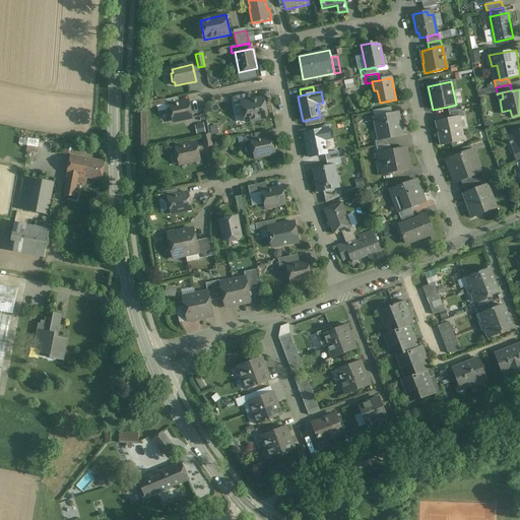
[(250,93),(232,98),(234,105),(242,104),(242,103),(251,101),(250,93)]
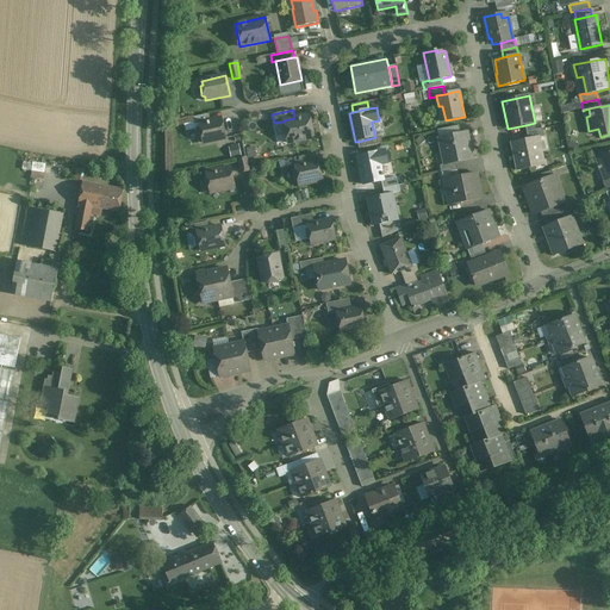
[(209,114),(193,118),(194,125),(198,124),(211,122),(209,114)]
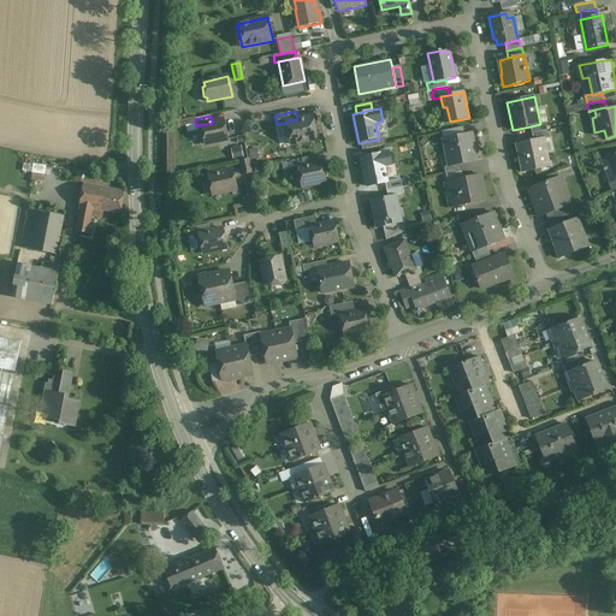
[(297,119),(286,122),(286,123),(291,146),(317,140),(312,116),(297,119)]
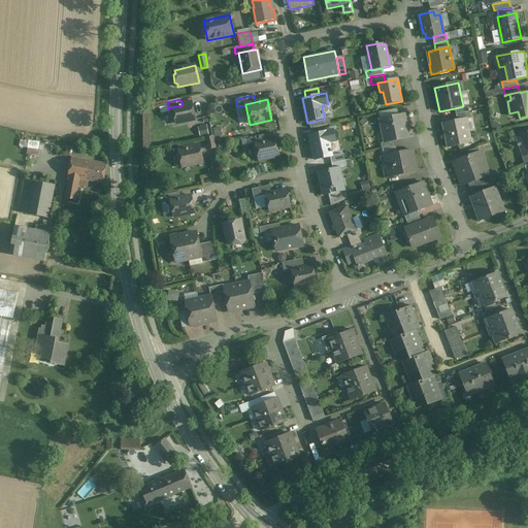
[(183,105),(171,107),(172,110),(170,112),(172,120),(174,121),(175,124),(196,120),(192,103),(183,105)]
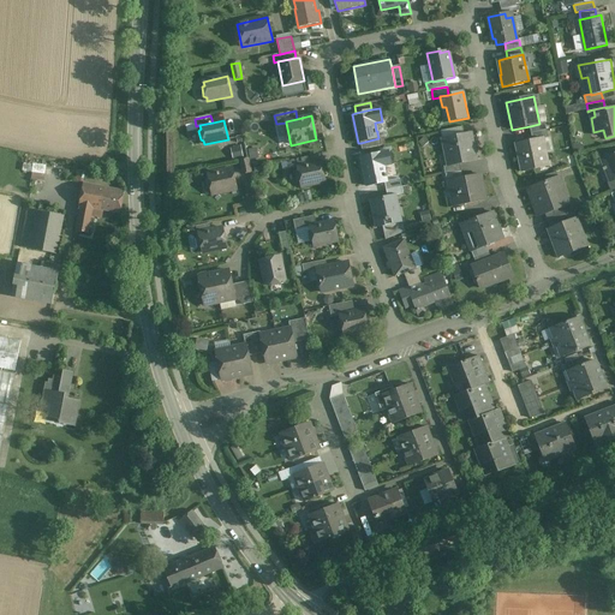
[(539,124),(530,126),(531,133),(547,130),(545,123),(539,124)]
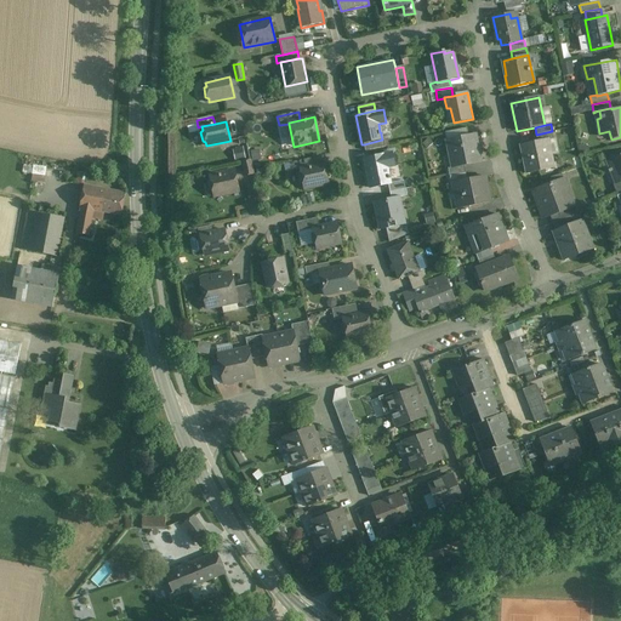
[(552,131),(536,135),(537,142),(548,140),(550,140),(553,138),(552,131)]
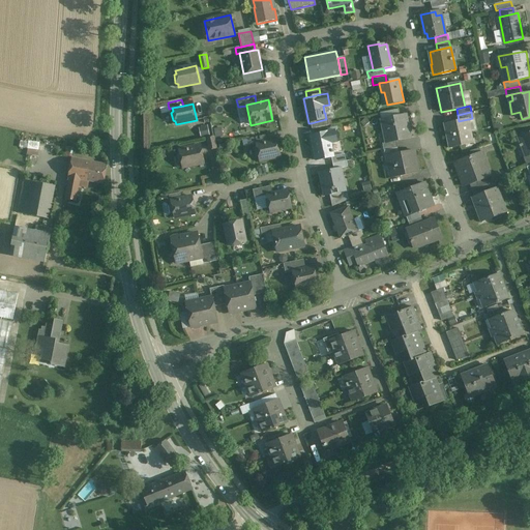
[(406,114),(381,119),(384,137),(389,136),(390,142),(390,143),(396,142),(411,139),(406,114)]
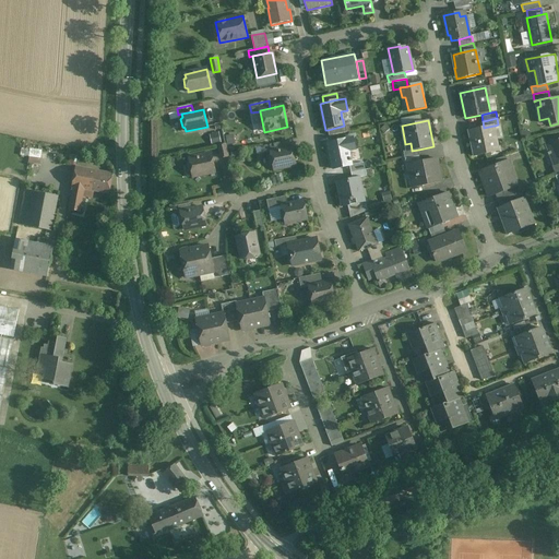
[(344,126),(328,130),(329,135),(347,132),(345,126),(344,126)]
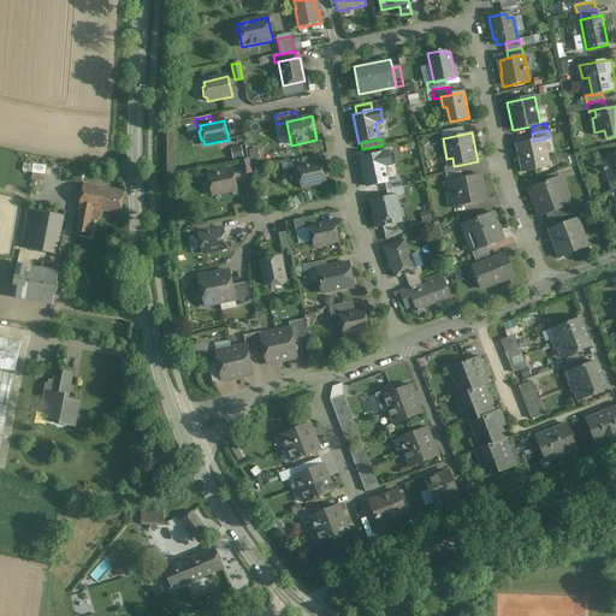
[(533,141),(516,144),(522,172),(542,169),(540,163),(549,160),(545,138),(544,138),(533,141)]
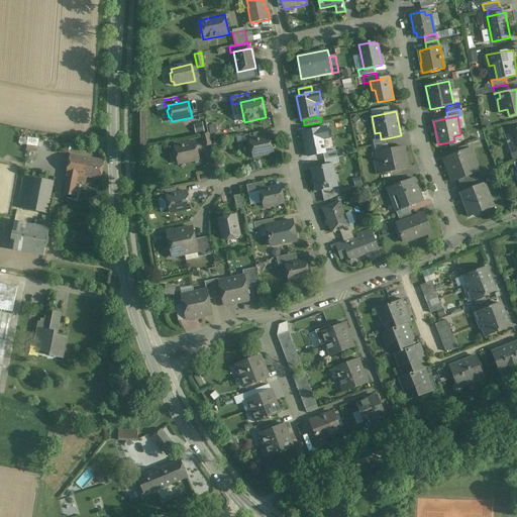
[(195,122),(196,132),(204,132),(203,122),(195,122)]
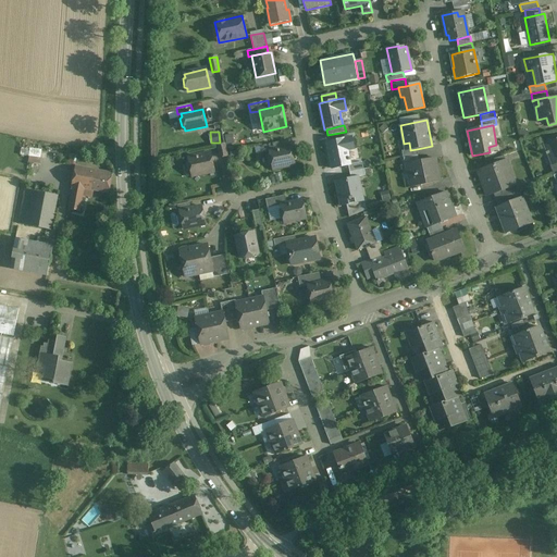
[(234,134),(226,134),(227,144),(235,143),(234,134)]
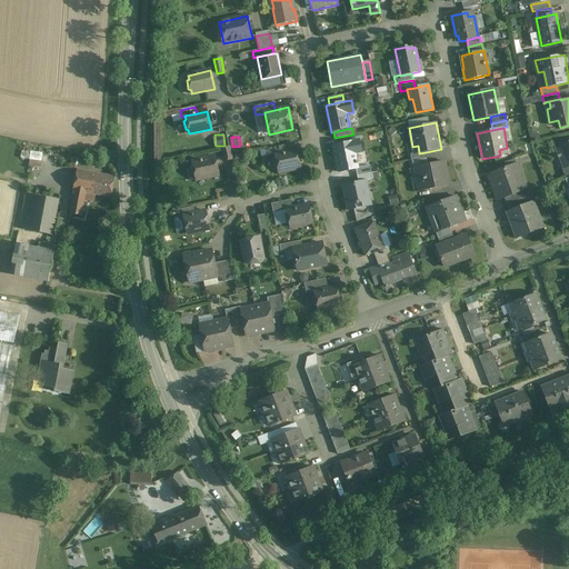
[(359,140),(333,146),(340,172),(356,169),(358,168),(357,163),(358,163),(357,161),(355,153),(362,152),(359,140)]
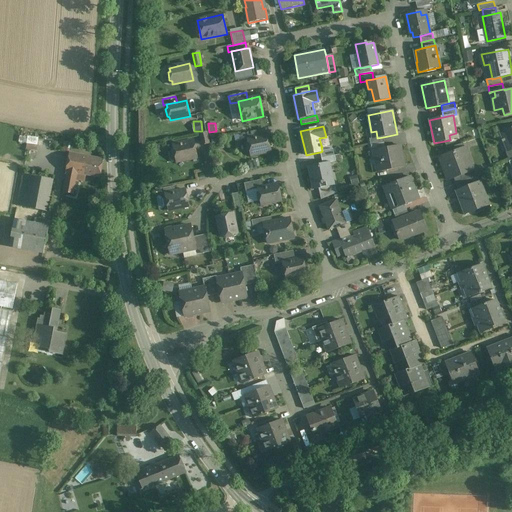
[(511,127),(499,133),(499,134),(500,133),(502,140),(501,141),(502,142),(505,141),(509,151),(505,152),(509,161),(511,159),(511,127)]
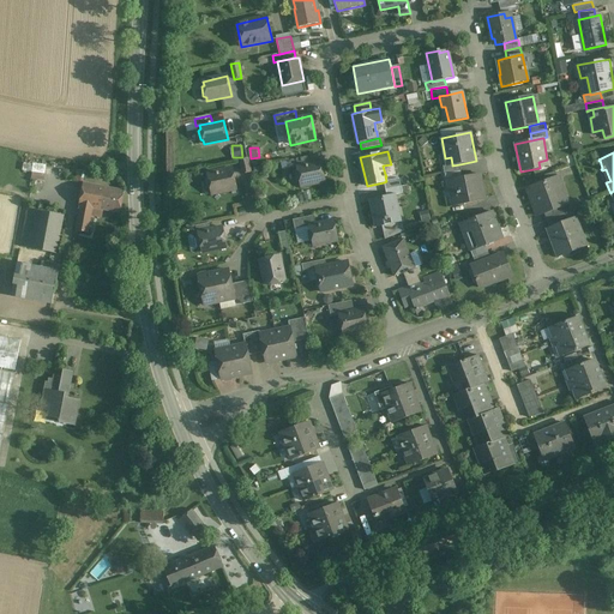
[(307,157),(288,161),(289,169),(296,167),(309,164),(307,157)]
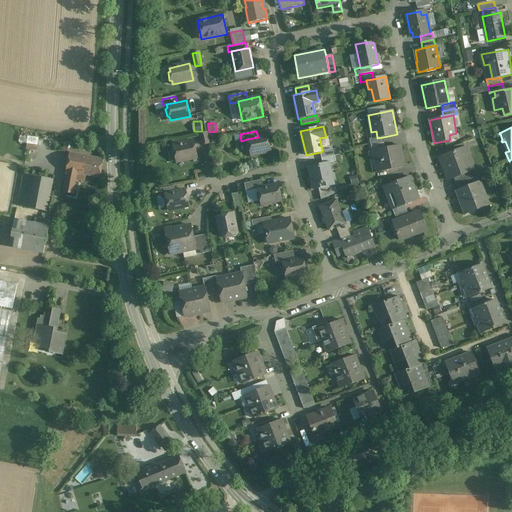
[(207,132),(200,134),(202,145),(209,144),(207,132)]
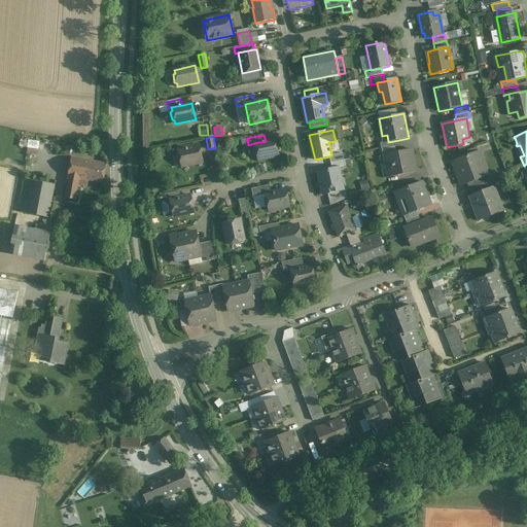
[(28,138),(28,153),(39,153),(39,138),(28,138)]
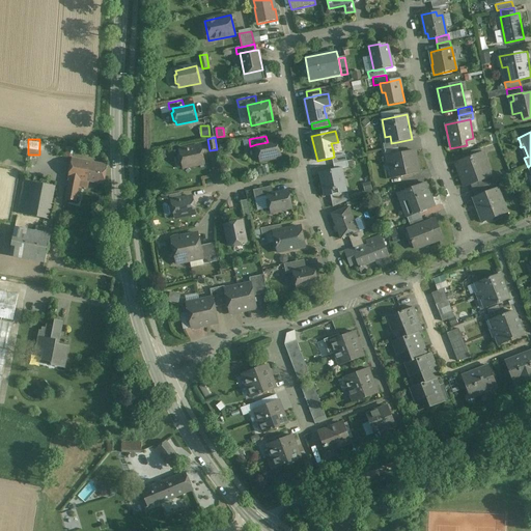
[(268,142),(256,144),(257,147),(255,149),(256,157),(259,158),(260,161),(281,157),(277,140),(268,142)]
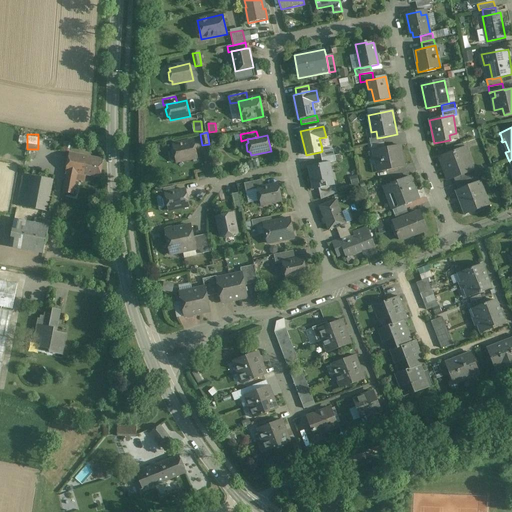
[(377,137),(369,139),(371,145),(384,143),(383,137),(377,138),(377,137)]
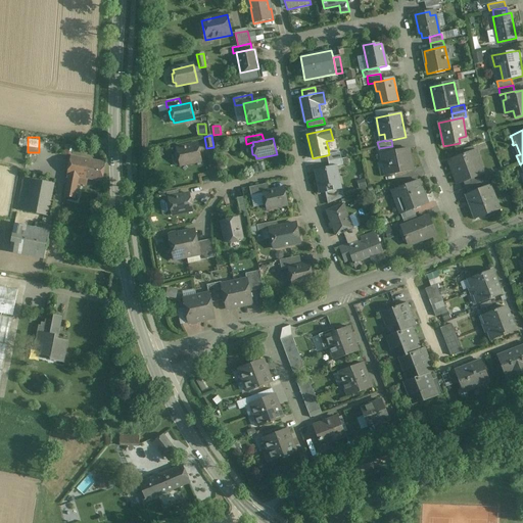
[(197,144),(177,148),(178,151),(176,153),(177,161),(180,162),(181,165),(201,160),(197,144)]
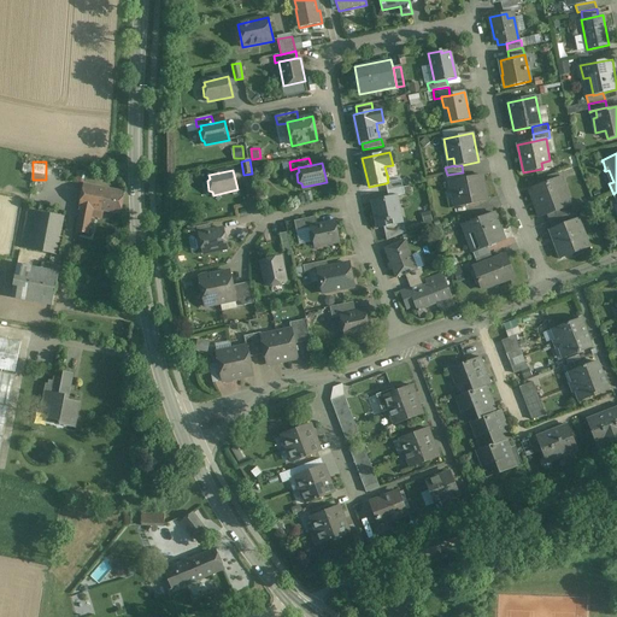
[(463,172),(447,175),(448,183),(452,182),(464,178),(463,172)]
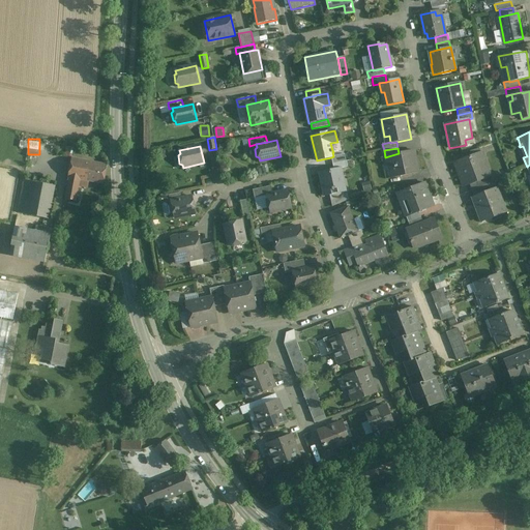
[(399,153),(388,156),(392,178),(418,173),(414,150),(399,153)]
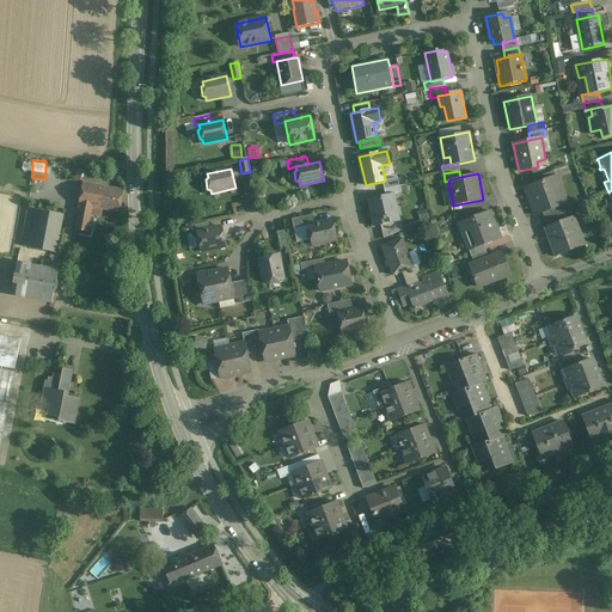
[(556,176),(525,188),(536,216),(543,213),(567,203),(556,176)]
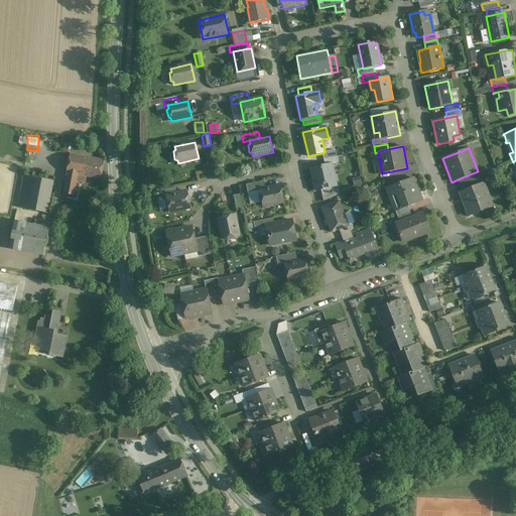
[(336,150),(325,152),(323,153),(324,159),(337,156),(336,150)]
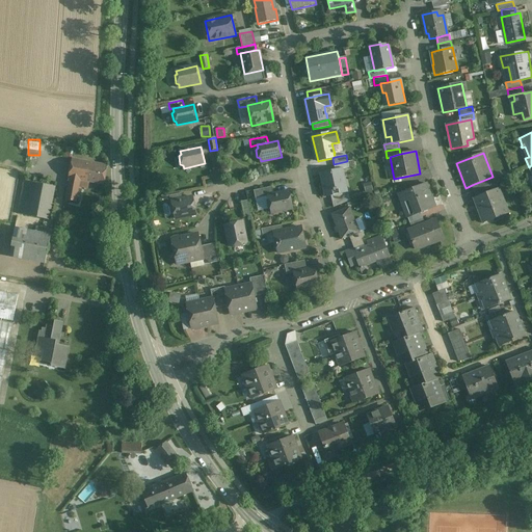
[(107,166),(72,159),(69,178),(71,179),(80,181),(104,185),(107,166)]
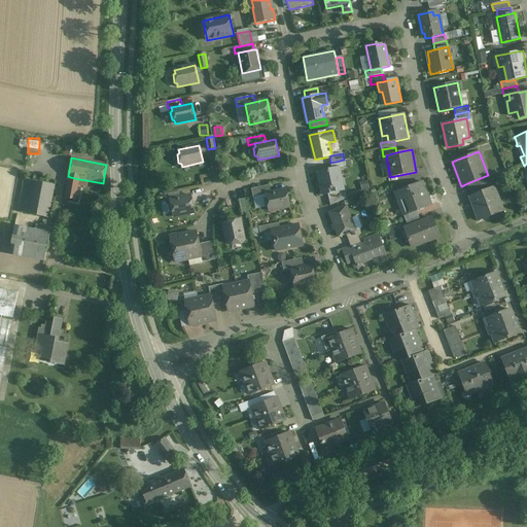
[(344,160),(330,163),(331,169),(339,167),(340,168),(345,167),(344,161),(344,160)]
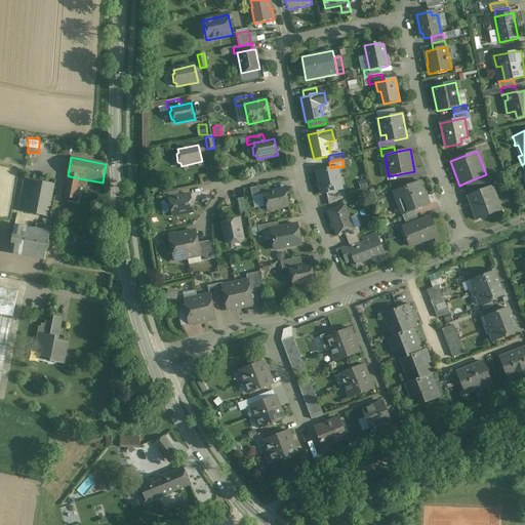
[(330,168),(316,171),(318,182),(320,182),(322,193),(322,194),(326,193),(340,190),(342,189),(338,167),(337,166),(330,168)]
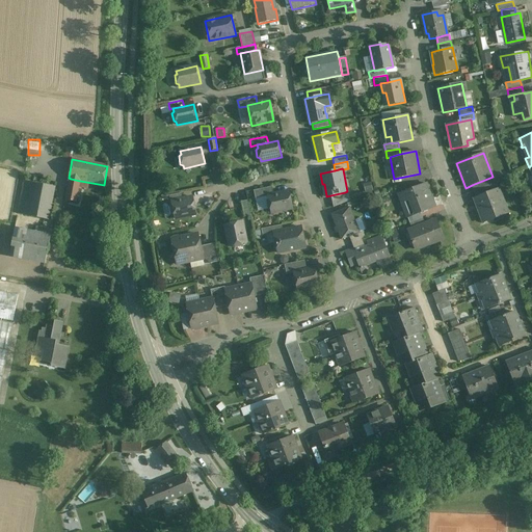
[(493,177),(472,185),(474,191),(495,183),(493,177)]
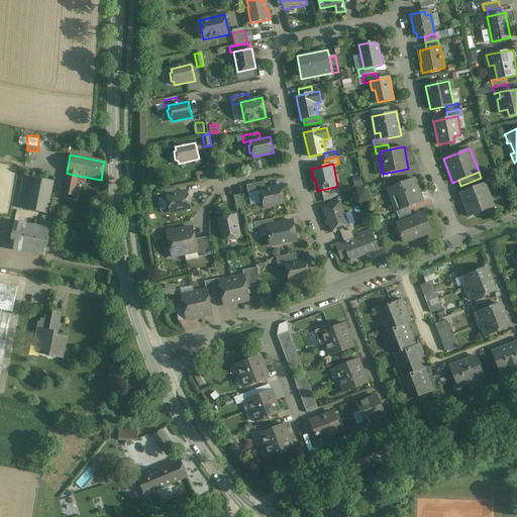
[(78,176),(69,174),(64,194),(74,196),(78,176)]
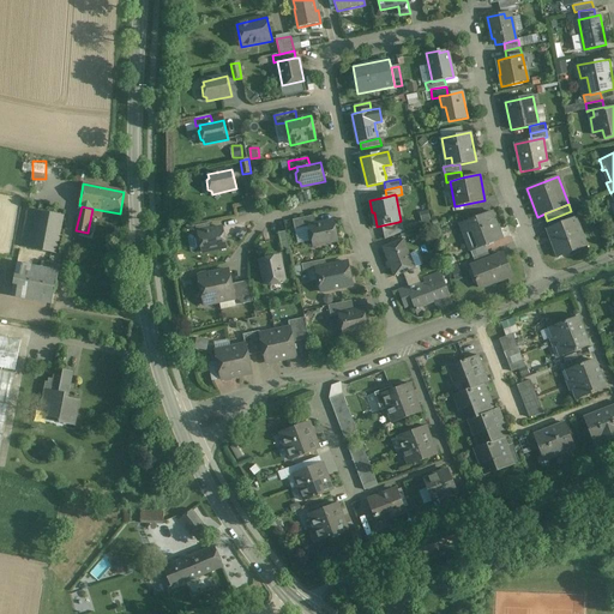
[(28,209),(20,247),(30,248),(37,210),(28,209)]
